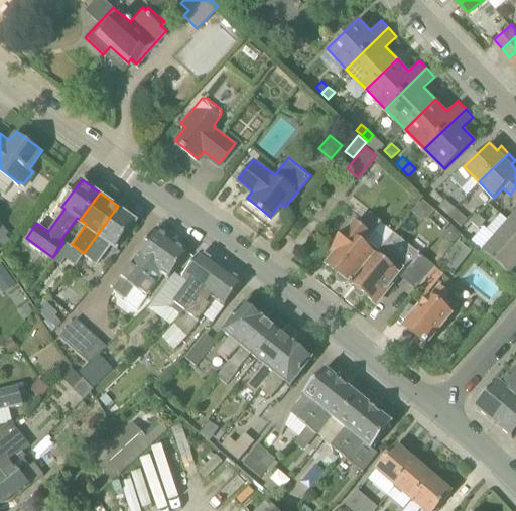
[(450,214),(457,206),(445,197),(439,205),(450,214)]
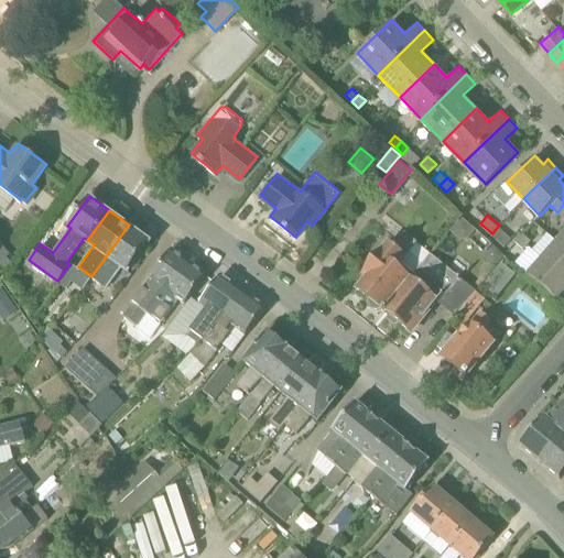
[(468,236),(474,229),(475,227),(462,217),(452,229),(461,237),(468,236)]
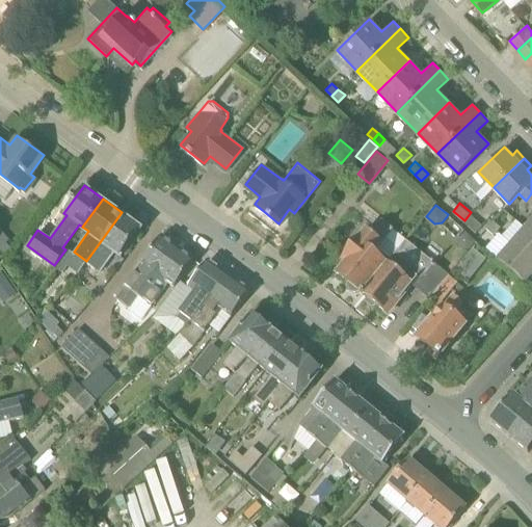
[(86,261),(98,270),(113,249),(121,254),(140,227),(122,212),(86,261)]
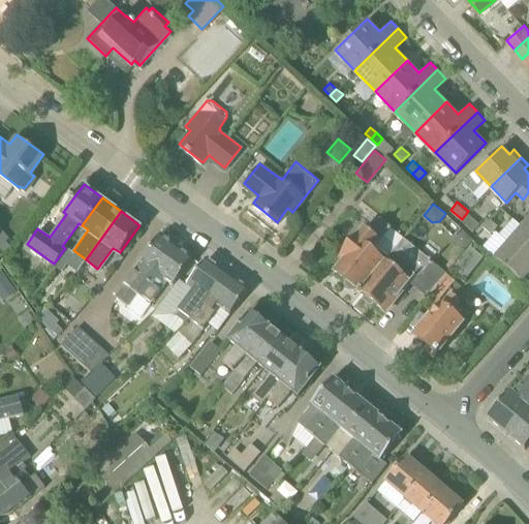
[(468,211),(462,219),(472,229),(479,221),(468,211)]
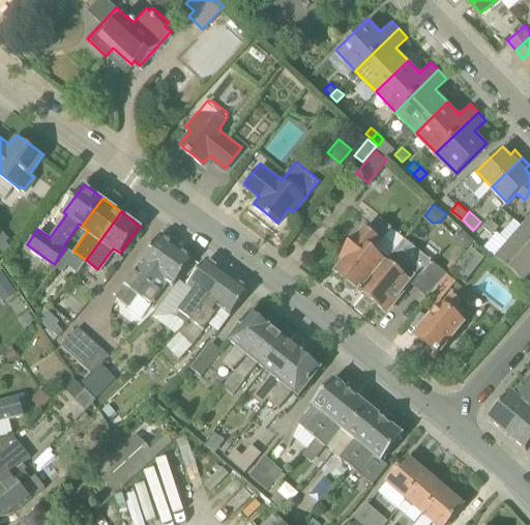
[(492,232),(499,224),(492,216),(484,225),(492,232)]
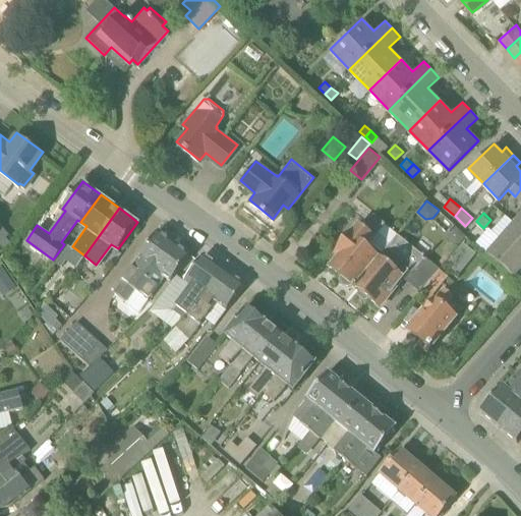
[(332,266),(354,284),(397,233),(373,214),(366,223),(361,219),(335,252),(340,255),(332,266)]
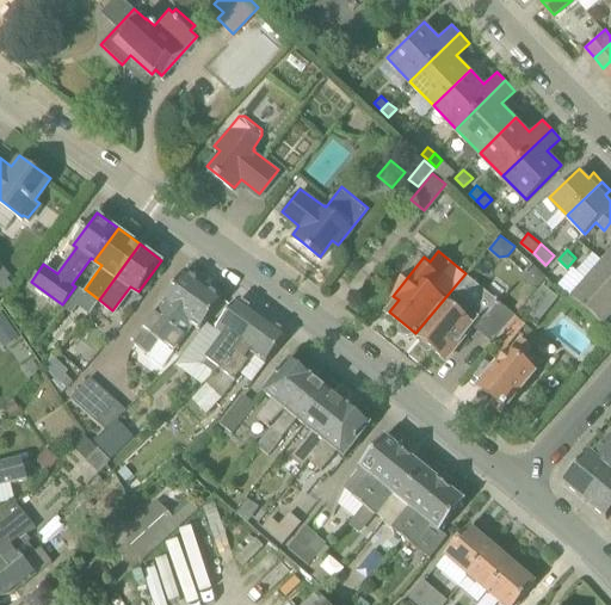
[(610,265),(604,259),(587,277),(610,297),(610,265)]
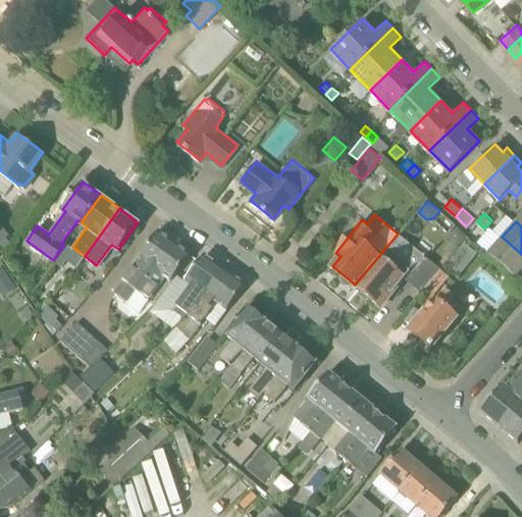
[(455,223),(448,231),(449,237),(458,245),(467,234),(455,223)]
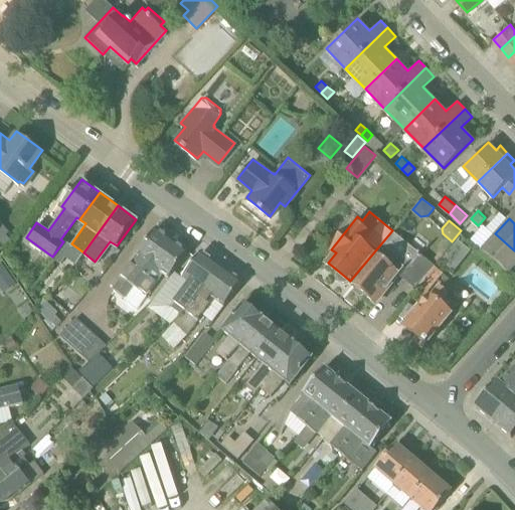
[(188,249),(157,225),(138,251),(164,271),(163,272),(169,276),(188,249)]
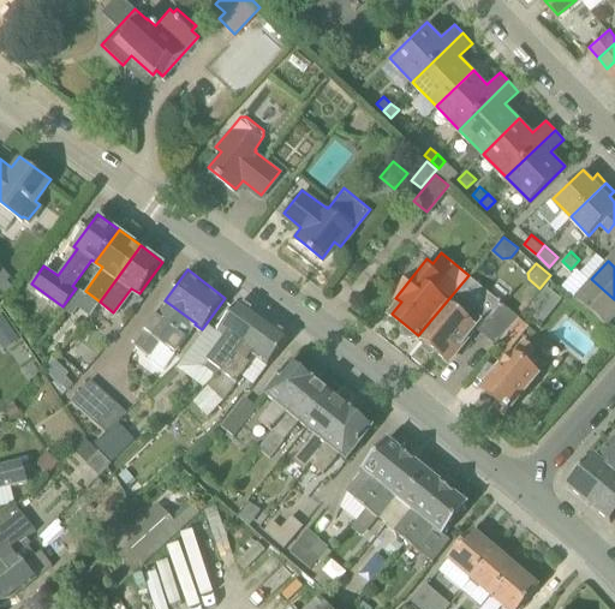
[(477,327),(495,342),(496,341),(518,315),(485,287),(469,275),(418,335),(447,358),(466,335),(469,338),(477,327)]
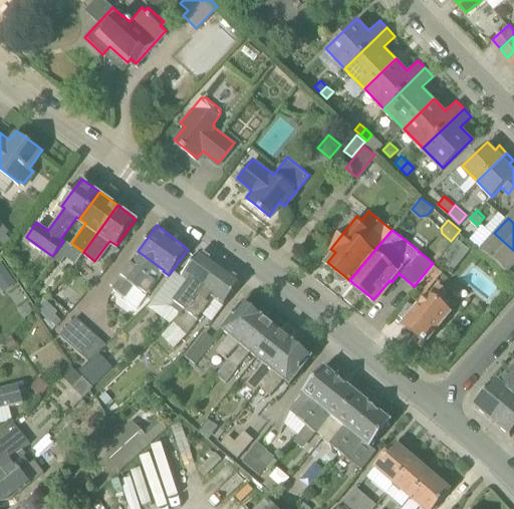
[(0,239),(3,243),(10,237),(6,232),(0,237),(0,239)]
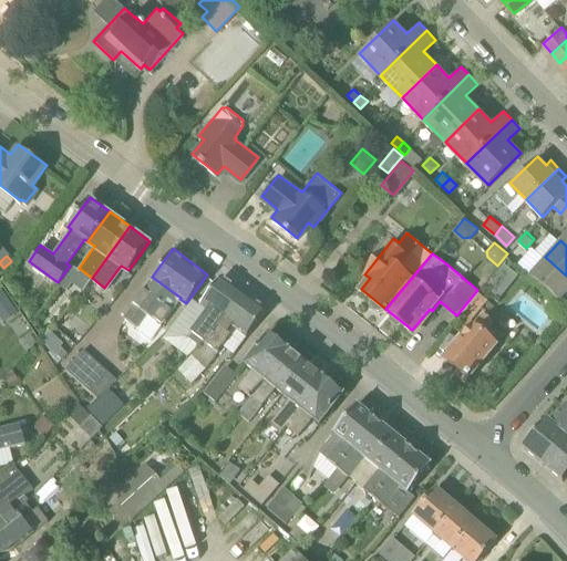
[(529,274),(564,304),(566,299),(566,290),(566,289),(566,276),(545,257),(529,274)]
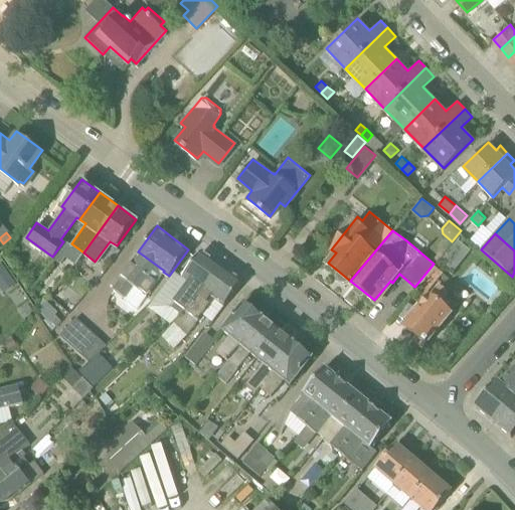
[(195,299),(221,264),(201,248),(183,275),(188,279),(169,303),(181,313),(195,299)]
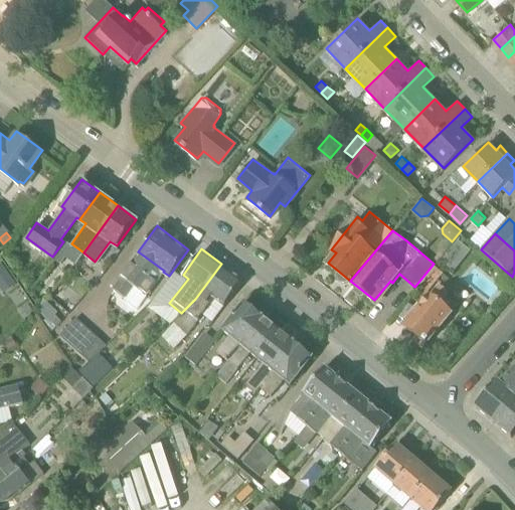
[(138,251),(113,286),(138,304),(148,291),(149,292),(163,272),(164,271),(138,251)]
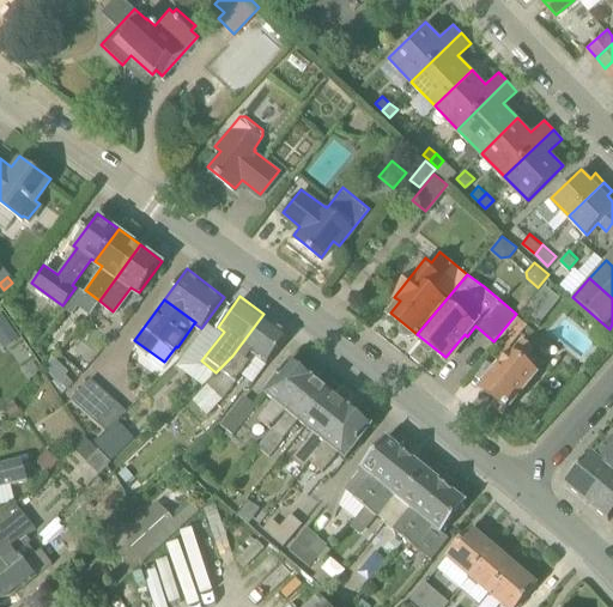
[(267,363),(289,332),(263,314),(232,356),(216,372),(194,396),(201,406),(207,412),(222,398),(249,360),(246,357),(250,351),(267,363)]
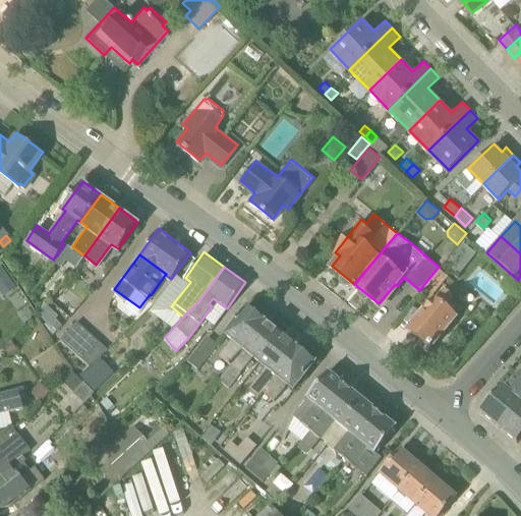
[(439,267),(420,289),(429,296),(448,274),(439,267)]
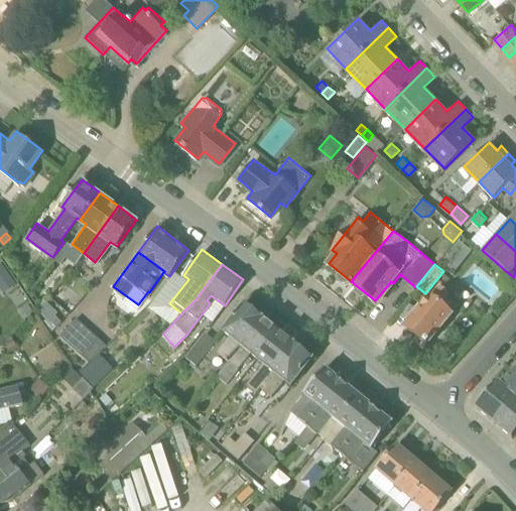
[(424,347),(460,304),(446,294),(447,293),(437,285),(405,326),(416,335),(413,338),(424,347)]
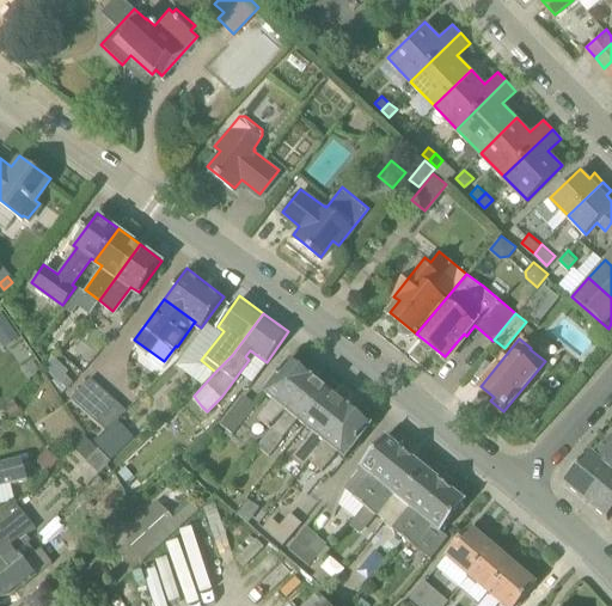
[(55,354),(48,365),(53,374),(66,386),(73,379),(60,366),(61,365),(60,363),(61,360),(55,354)]
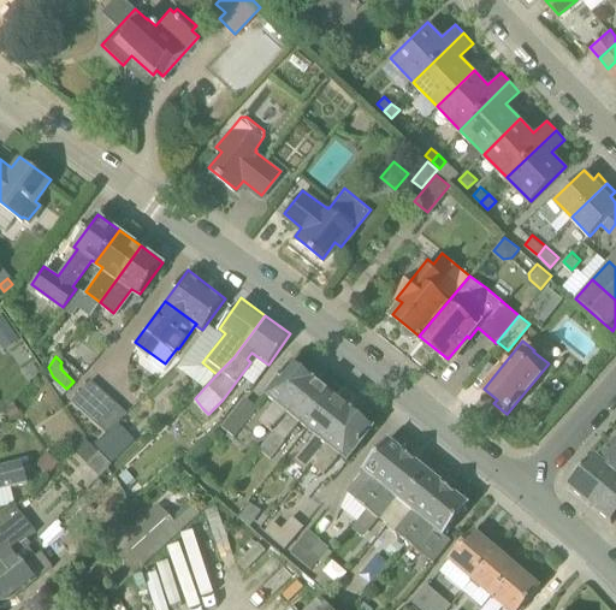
[(313,377),(292,360),(266,392),(274,398),(259,418),(272,428),(313,377)]
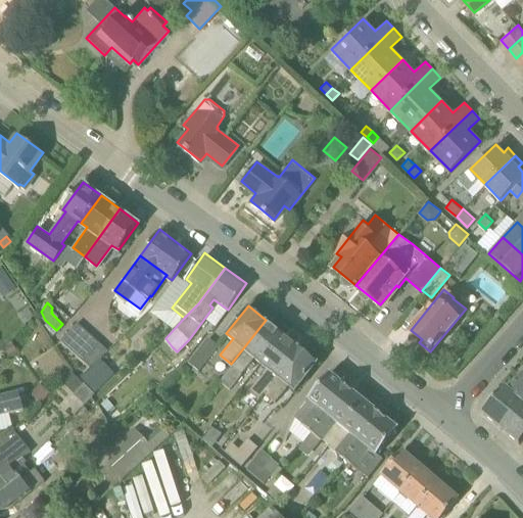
[(232,365),(241,372),(254,356),(260,361),(283,333),(266,320),(231,364),(232,365)]
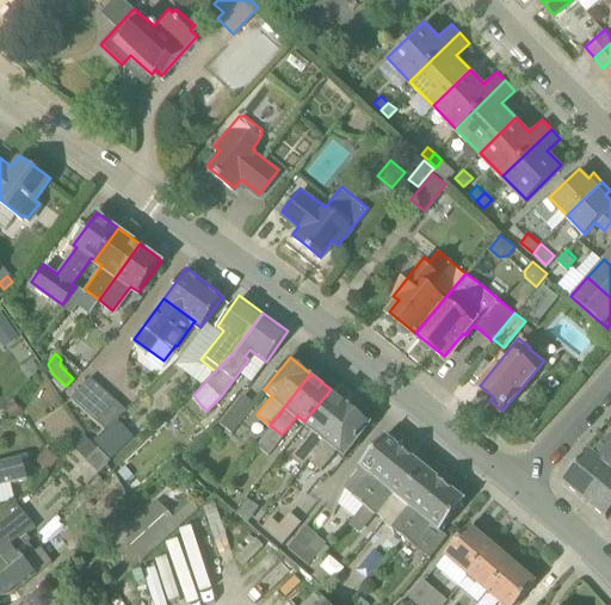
[(85,407),(104,386),(91,375),(72,396),(85,407)]
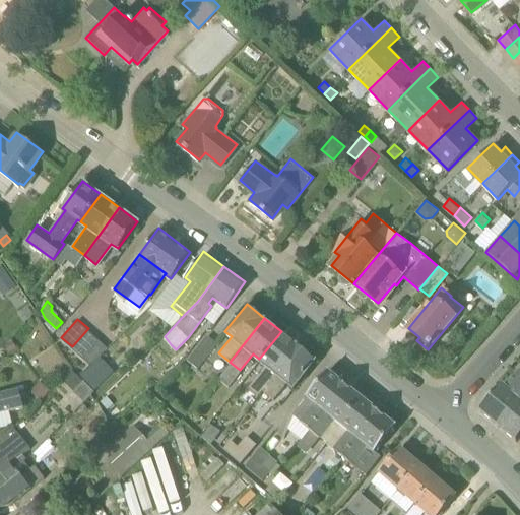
[(89,362),(108,345),(88,328),(72,346),(89,362)]
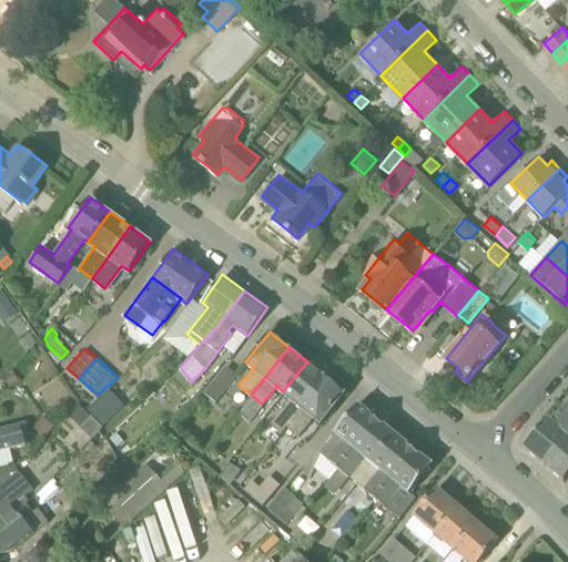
[(307,361),(283,391),(290,397),(275,414),(277,415),(272,421),(282,430),(287,423),(287,422),(325,376),(307,361)]
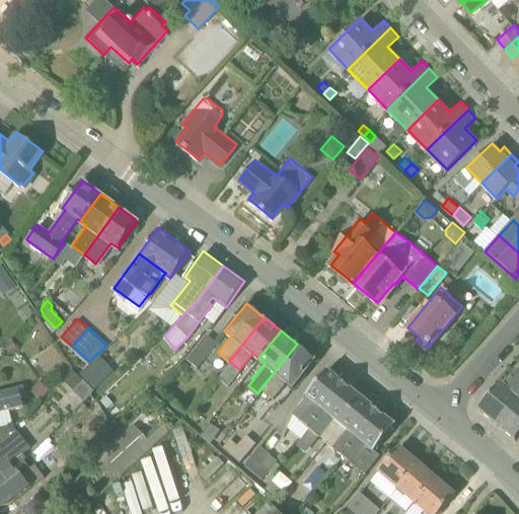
[(217,341),(207,333),(188,357),(198,365),(217,341)]
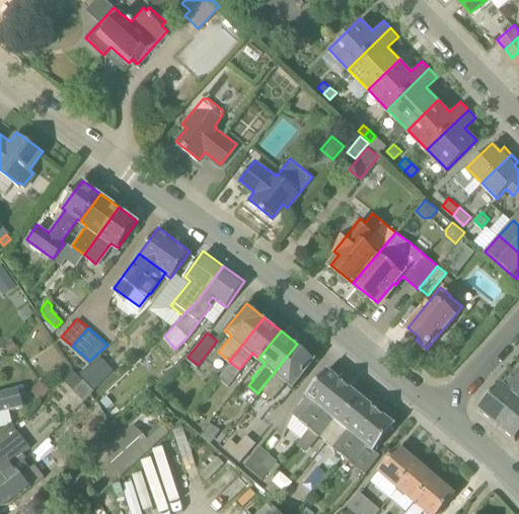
[(17,344),(11,335),(4,340),(9,349),(17,344)]
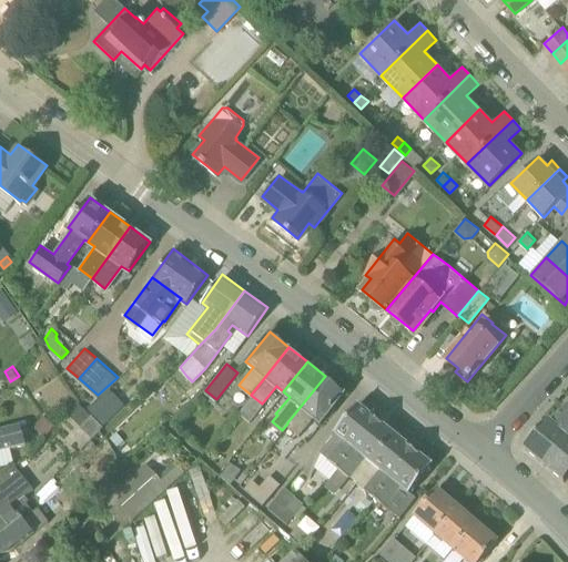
[(321,421),(344,391),(325,376),(287,422),(287,423),(300,432),(313,416),(321,421)]
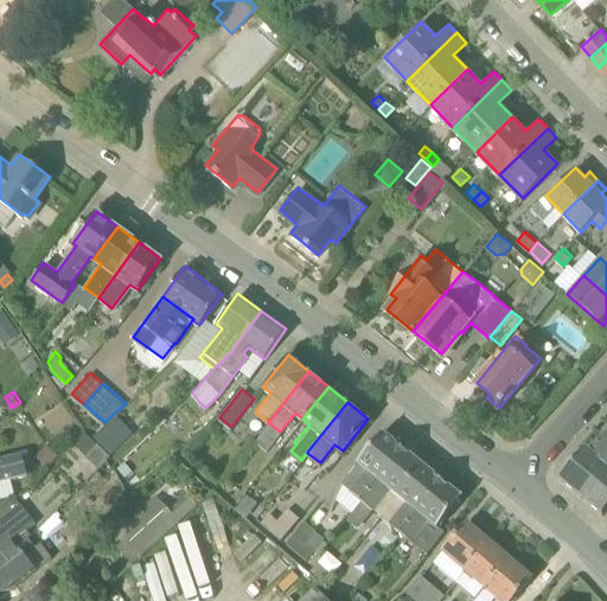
[(125,439),(108,421),(93,435),(110,453),(125,439)]
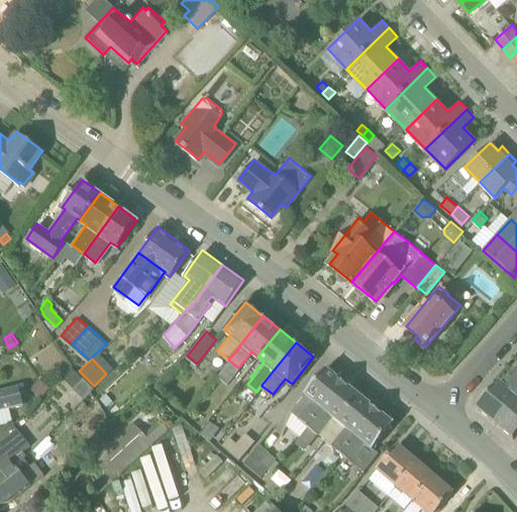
[(238,368),(229,361),(217,374),(226,382),(238,368)]
